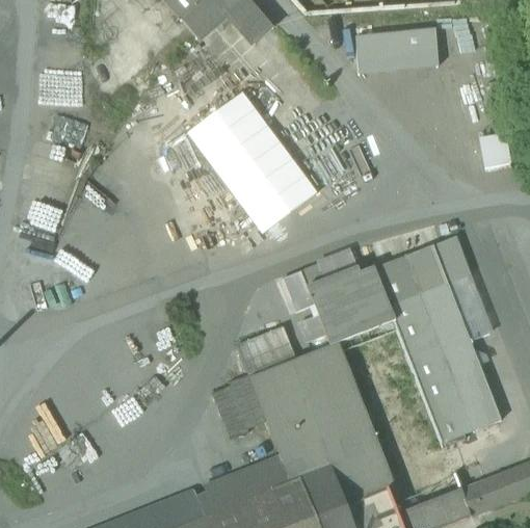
[(229,10),(256,43),(274,26),(252,0),(164,0),(197,37),(229,10)]
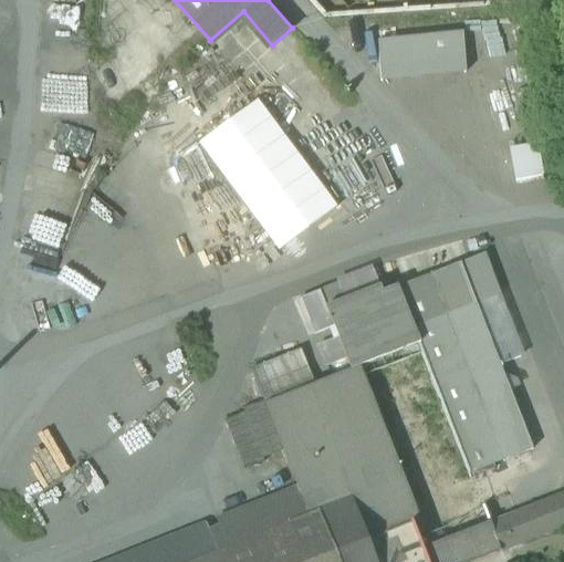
[(465,29),(379,37),(383,77),(384,77),(384,74),(466,66),(466,69),(467,69),(465,29)]
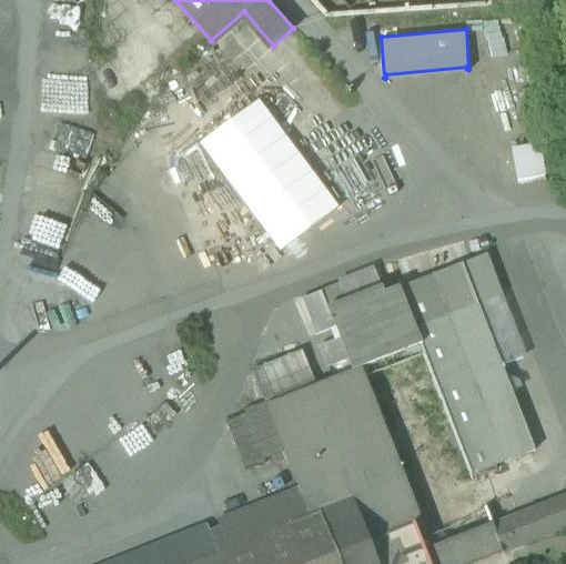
[(385,78),(467,69),(467,67),(385,74),(385,78)]
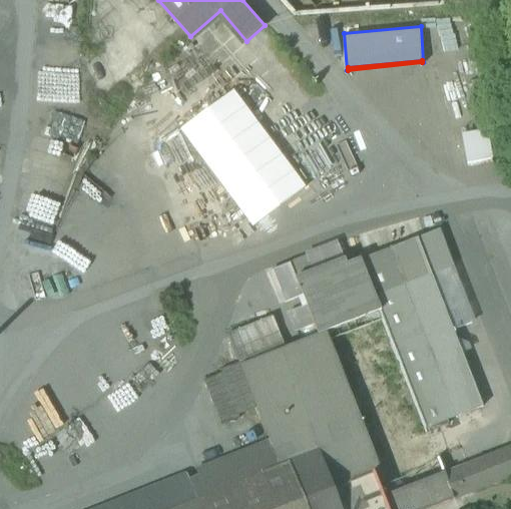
[(233,206),(291,180),(266,125),(208,150),(233,206)]
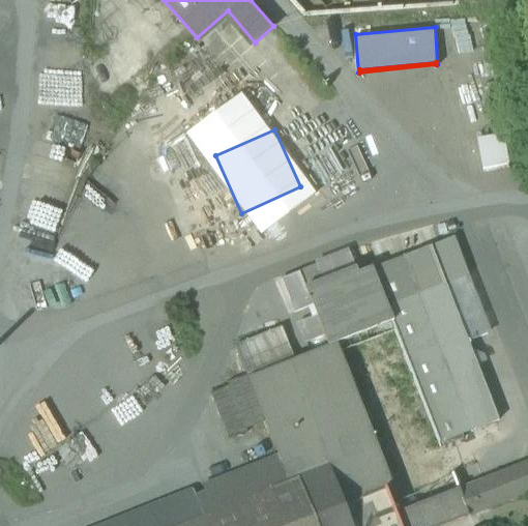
[(447,281),(447,282),(467,273),(452,234),(433,242),(447,281)]
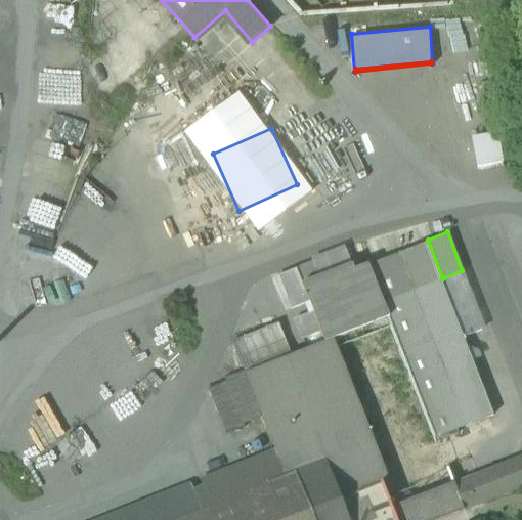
[(458,427),(468,423),(416,288),(442,277),(428,240),(370,262),(391,312),(438,434),(458,427)]
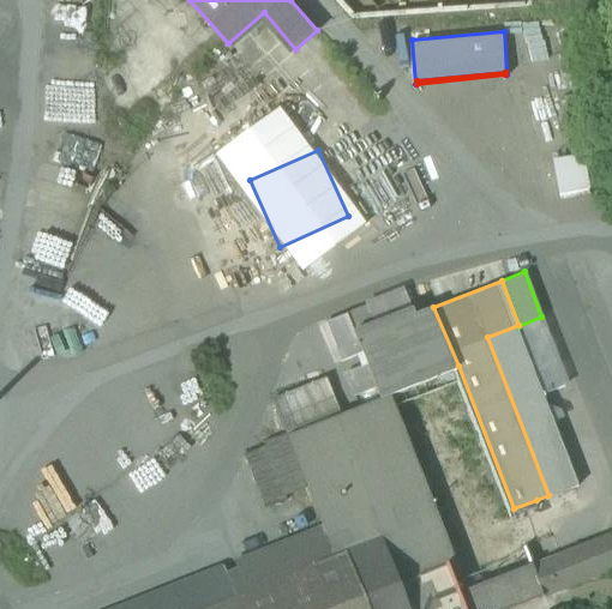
[(414,306),(407,288),(369,302),(376,320),(414,306)]
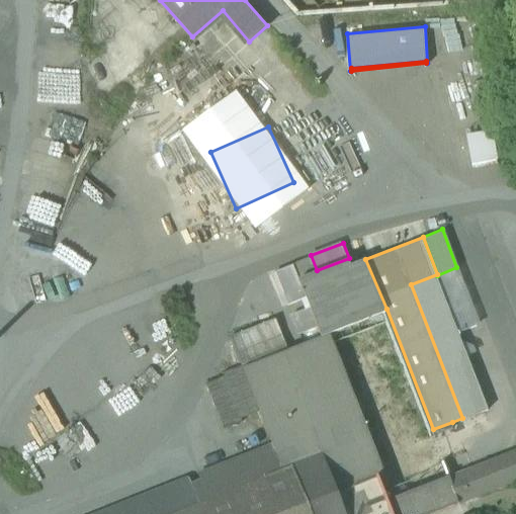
[(293,262),(299,278),(317,270),(311,255),(293,262)]
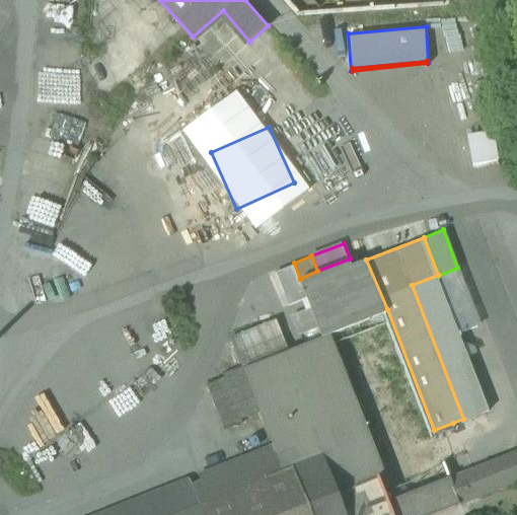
[(330,333),(387,309),(366,260),(352,265),(350,259),(317,271),(300,279),(307,296),(311,305),(319,325),(322,336),(330,333)]
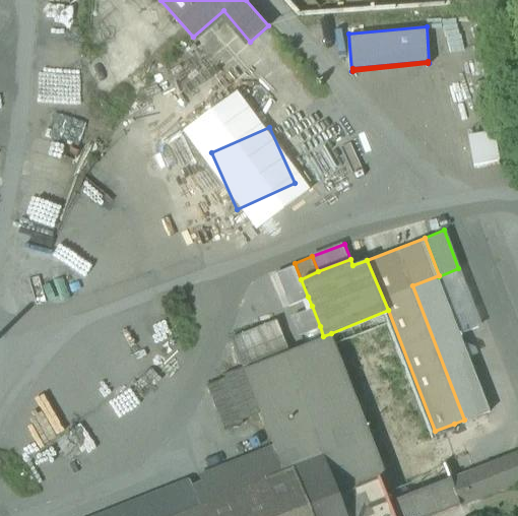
[(295,263),(277,270),(290,304),(308,297),(301,279),(295,263)]
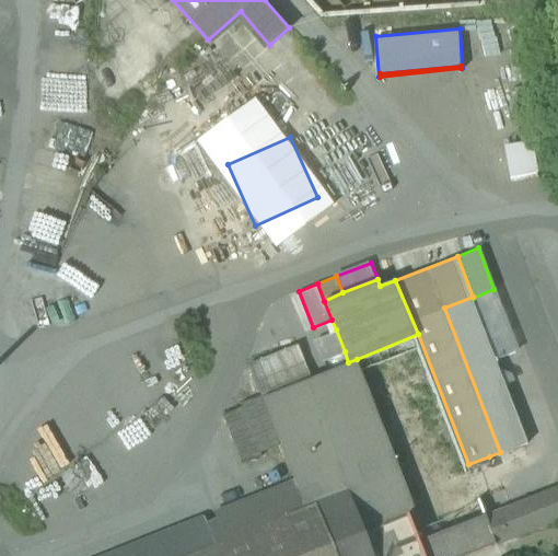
[(496,357),(516,349),(493,289),(473,298),(496,357)]
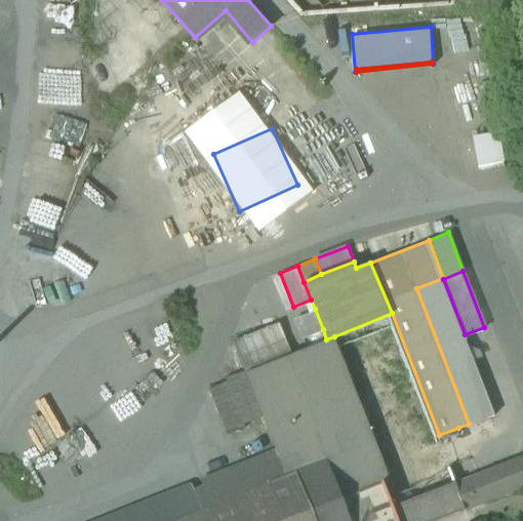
[(443,279),(443,278),(416,288),(469,424),(494,413),(480,374),(465,334),(443,279)]
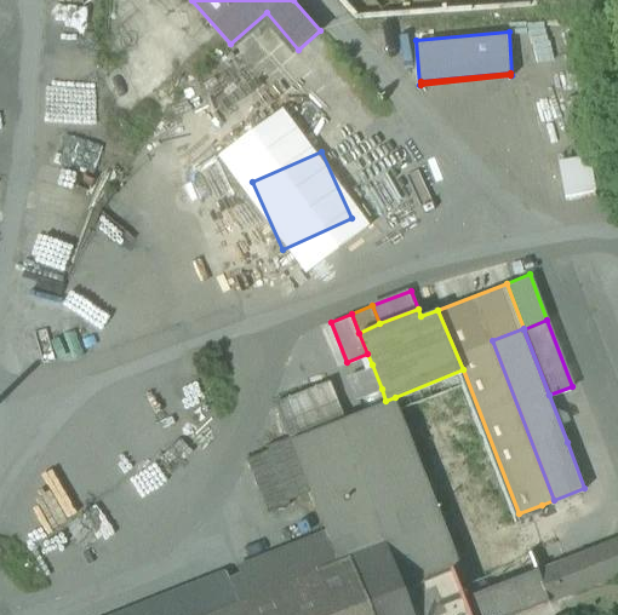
[(361,397),(382,389),(372,365),(352,373),(361,397)]
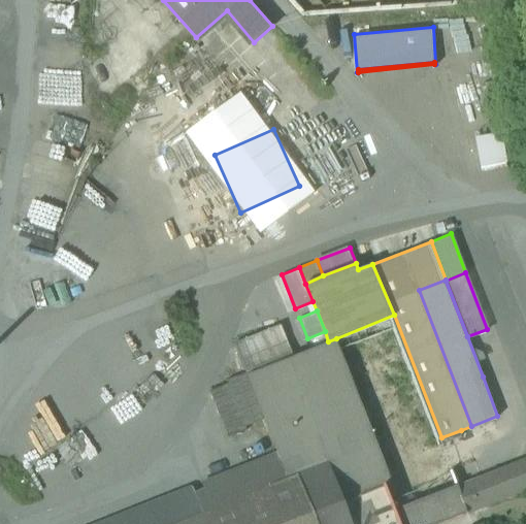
[(328,461),(344,499),(387,483),(392,481),(336,338),(328,341),(310,348),(247,372),(264,418),(276,451),(288,478),(304,470),(328,461)]
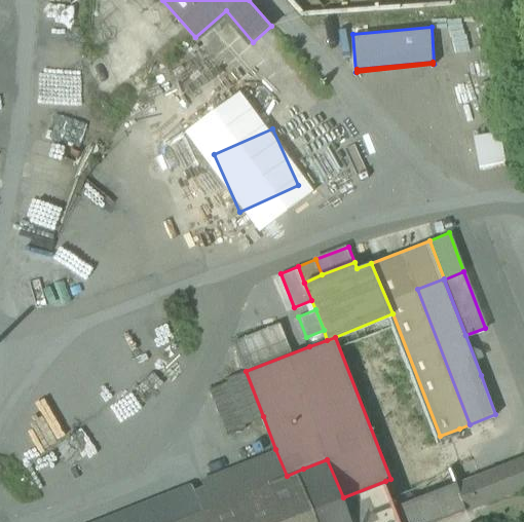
[(245,423),(263,416),(246,371),(246,369),(227,376),(228,379),(245,423)]
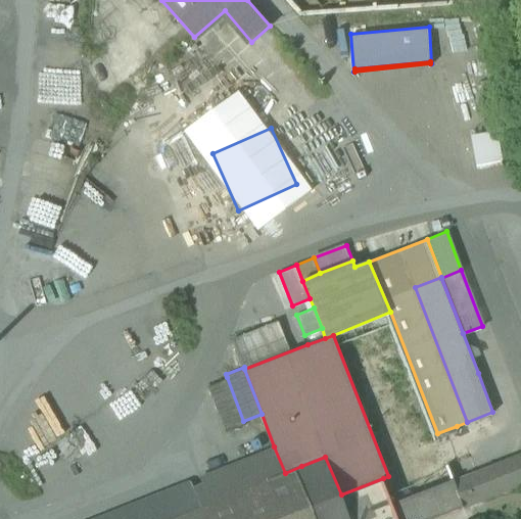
[(243,421),(227,377),(208,384),(227,431),(245,424),(243,421)]
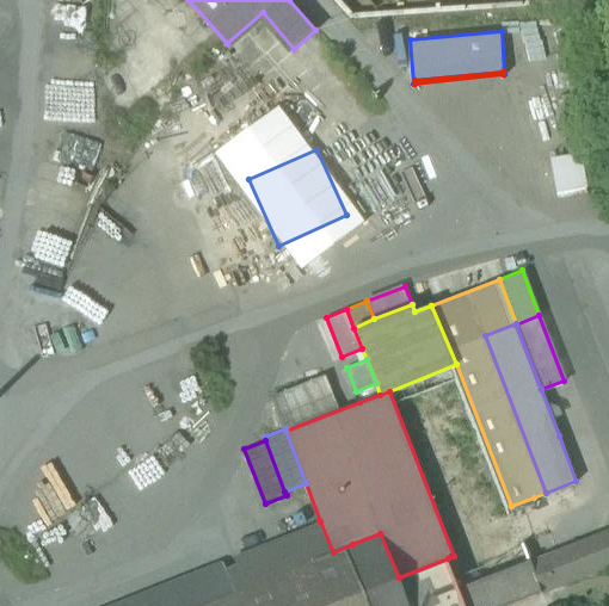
[(375,605),(352,544),(333,552),(320,521),(238,554),(250,585),(234,591),(222,560),(106,605),(375,605)]
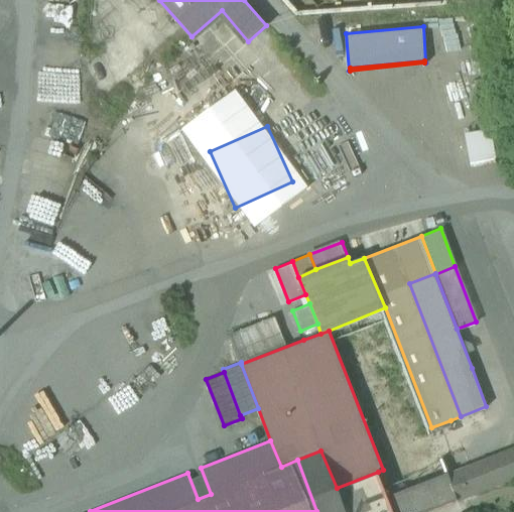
[(513,446),(448,473),(458,499),(513,476),(513,446)]
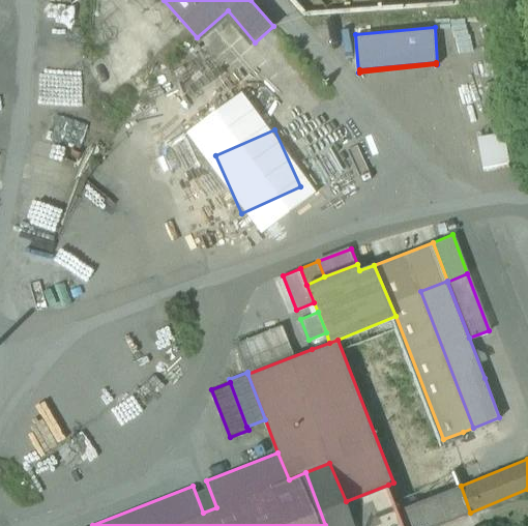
[(329,463),(305,472),(325,525),(435,525),(470,513),(461,486),(460,485),(398,508),(388,485),(346,501),(329,463)]
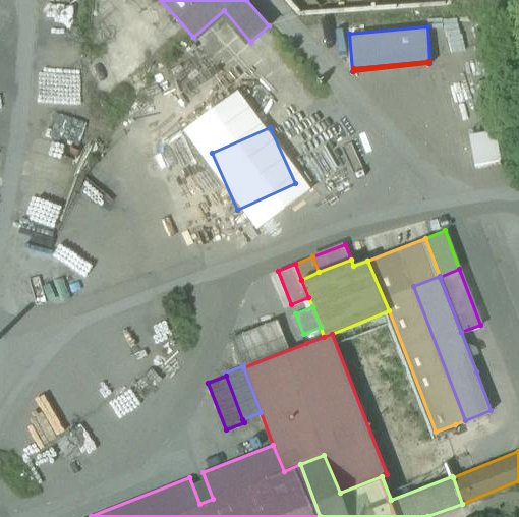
[(203,472),(189,477),(199,504),(213,499),(203,472)]
